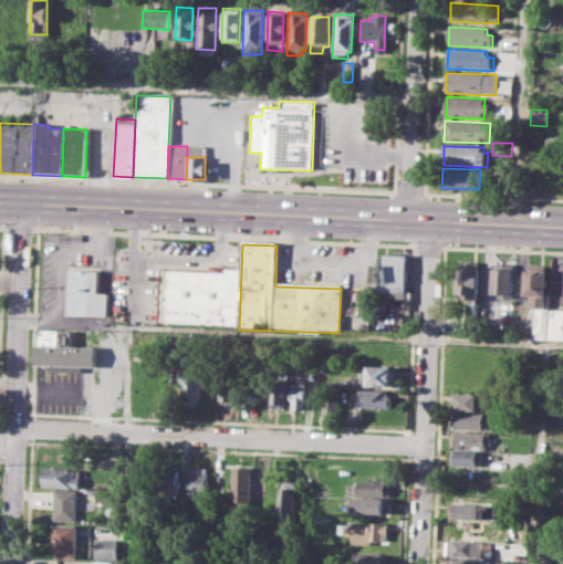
[(381,299),(407,300),(409,256),(383,254),(381,299)]
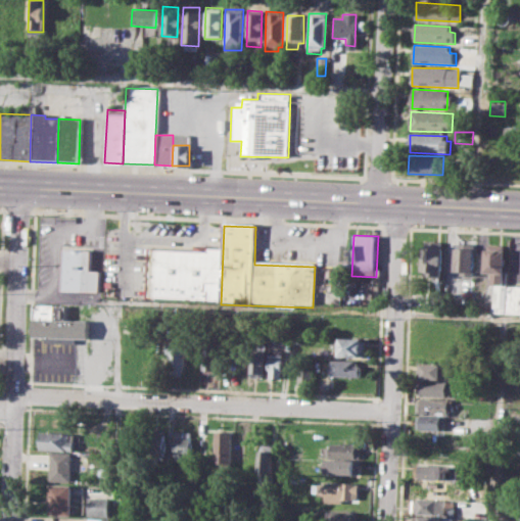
[(420,241),(443,242),(441,280),(426,279),(426,274),(419,273),(420,241)]
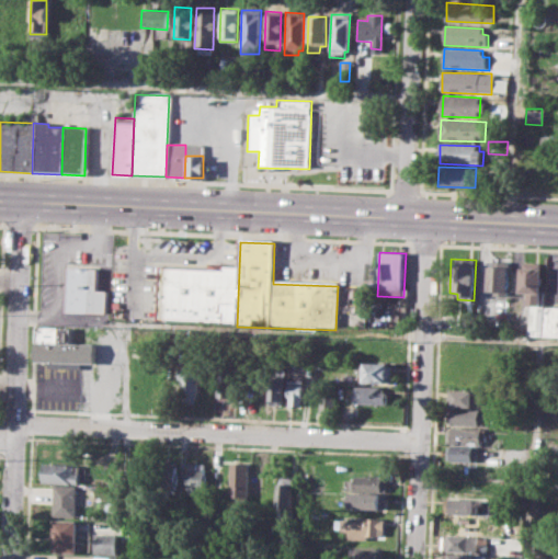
[(488,263),(509,263),(508,299),(493,298),(493,293),(487,292),(488,263)]
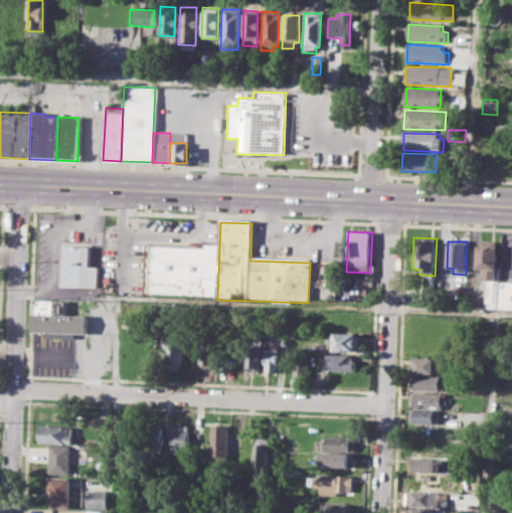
[(128,294),(152,295),(153,265),(185,267),(186,246),(131,242),(128,294)]
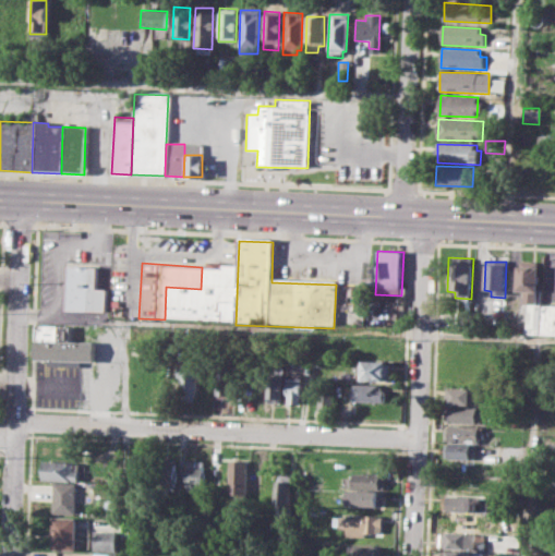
[(554,338),(554,307),(538,307),(540,264),(521,263),(520,293),(527,293),(525,337),(554,338)]
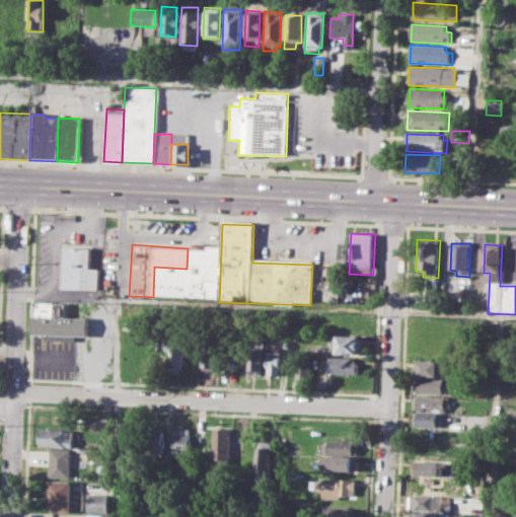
[(63,248),(62,291),(90,292),(91,249),(63,248)]
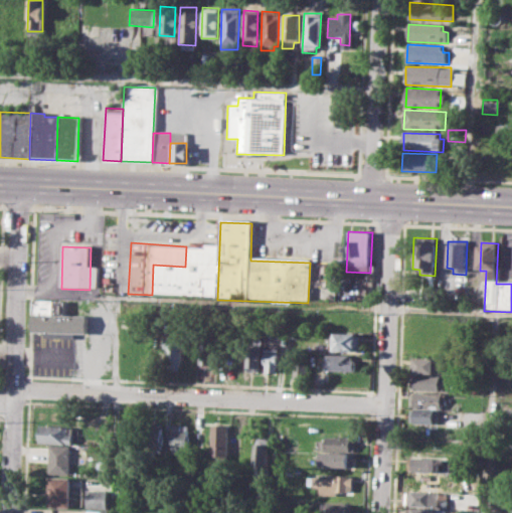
[(32,334),(87,337),(88,318),(64,317),(65,303),(53,303),(52,316),(32,316),(32,334)]
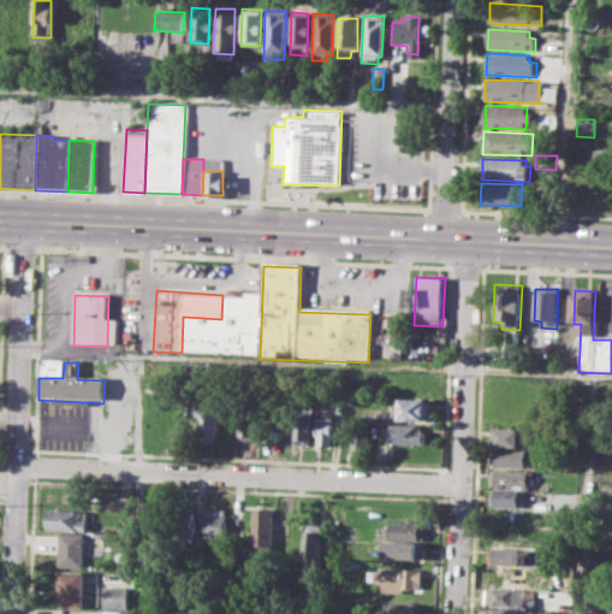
[(390,400),(427,401),(427,423),(397,421),(397,409),(388,409),(390,400)]
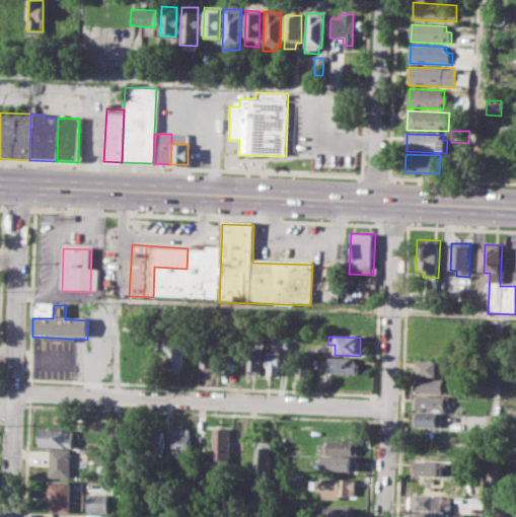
[(163,342),(180,342),(179,374),(166,374),(167,352),(163,352),(163,342)]
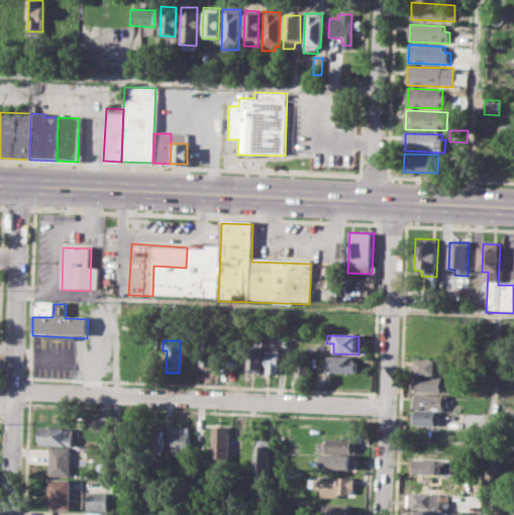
[(182,367),(183,340),(197,341),(196,367),(182,367)]
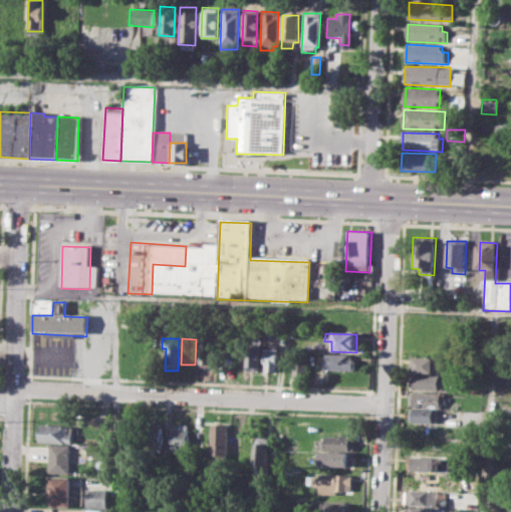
[(244,338),(259,339),(257,368),(243,367),(244,338)]
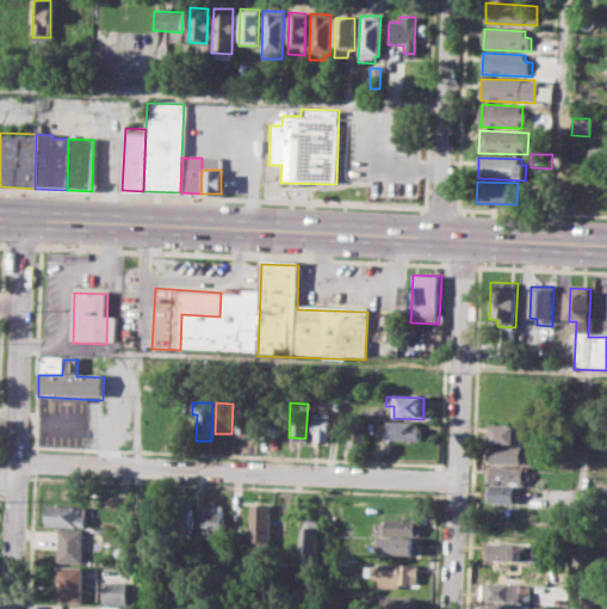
[(234,434),(235,405),(251,405),(249,434),(234,434)]
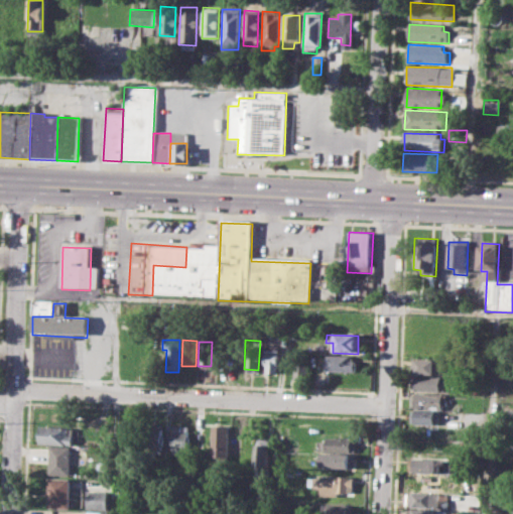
[(264,342),(279,343),(278,372),(263,371),(264,342)]
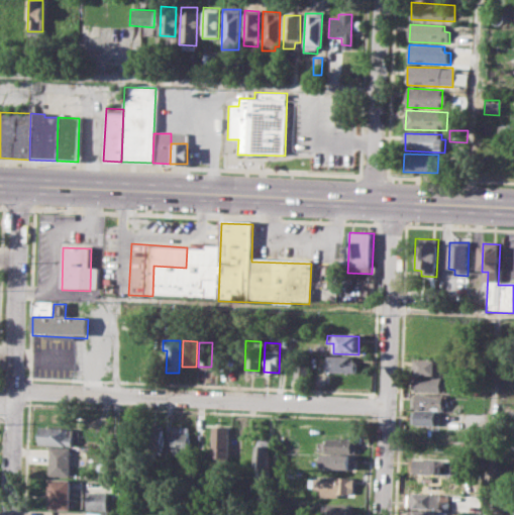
[(325,357),(349,358),(348,363),(354,364),(354,374),(325,373),(325,357)]
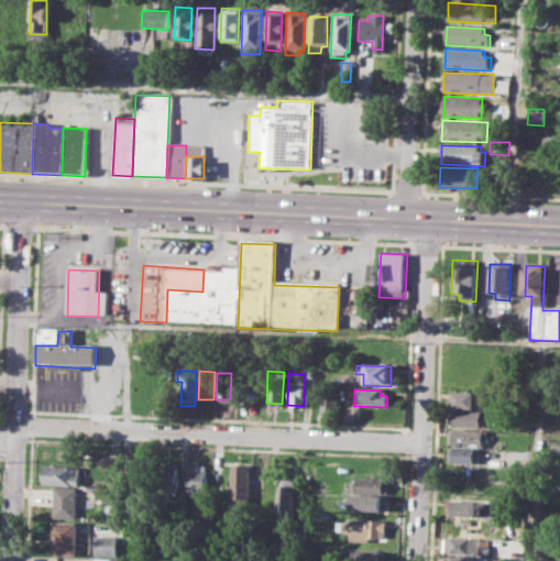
[(452,393),(486,394),(486,409),(451,408),(452,393)]
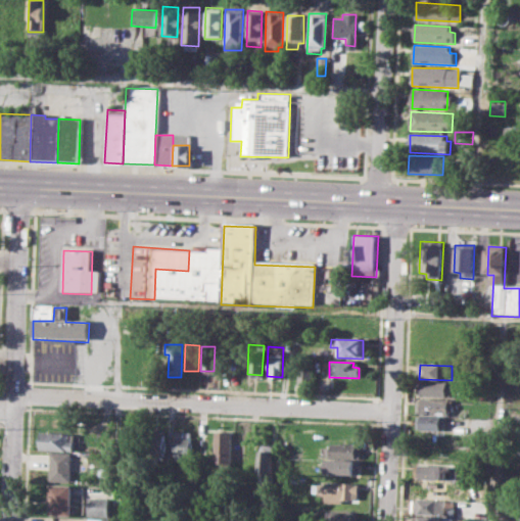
[(418,381),(450,383),(450,397),(417,396),(418,381)]
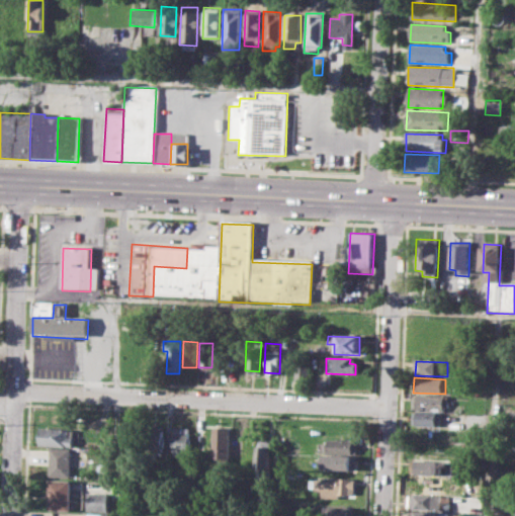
[(411,396),(448,397),(447,408),(442,408),(442,411),(410,410),(411,396)]
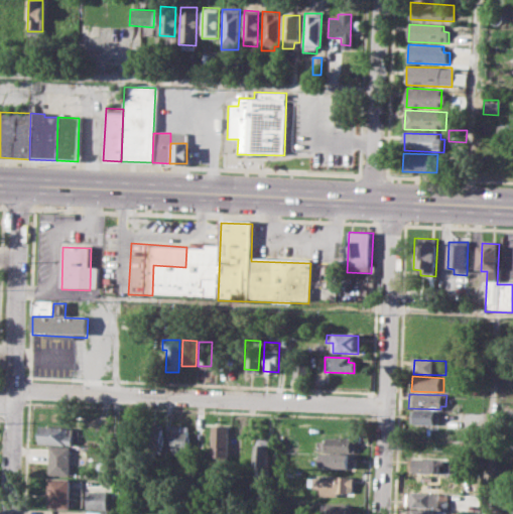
[(409,411),(437,412),(437,426),(408,424),(409,411)]
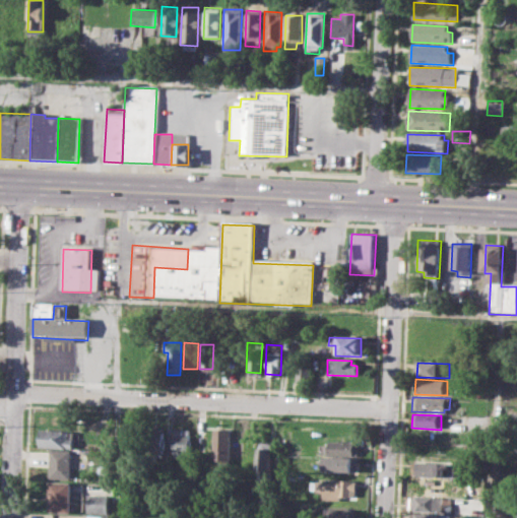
[(142,430),(160,430),(159,457),(140,456),(142,430)]
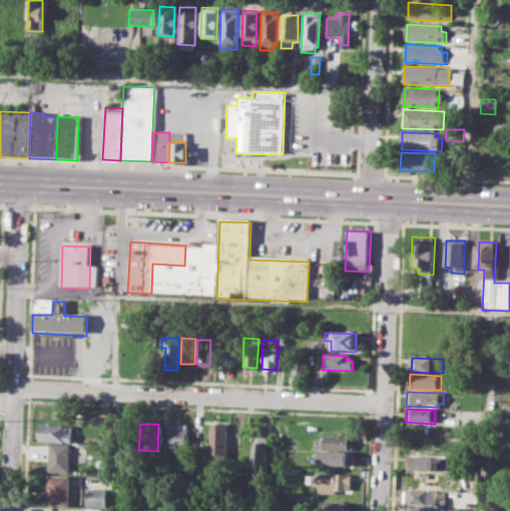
[(169,424),(189,425),(187,453),(168,452),(169,424)]
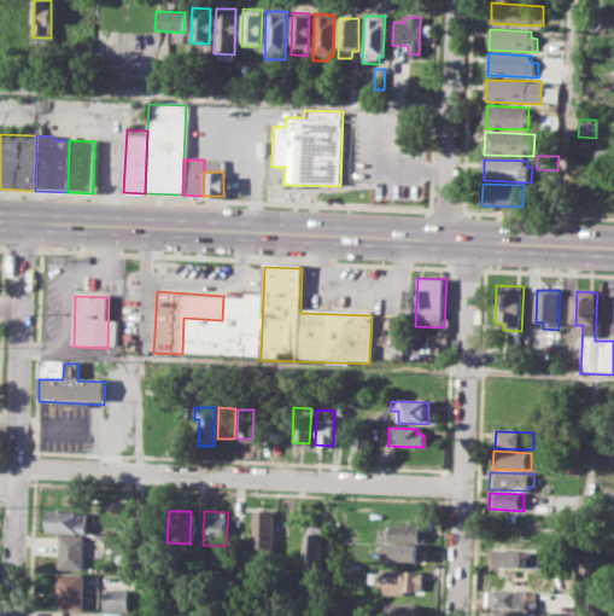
[(253,511),(272,511),(270,550),(252,548),(253,511)]
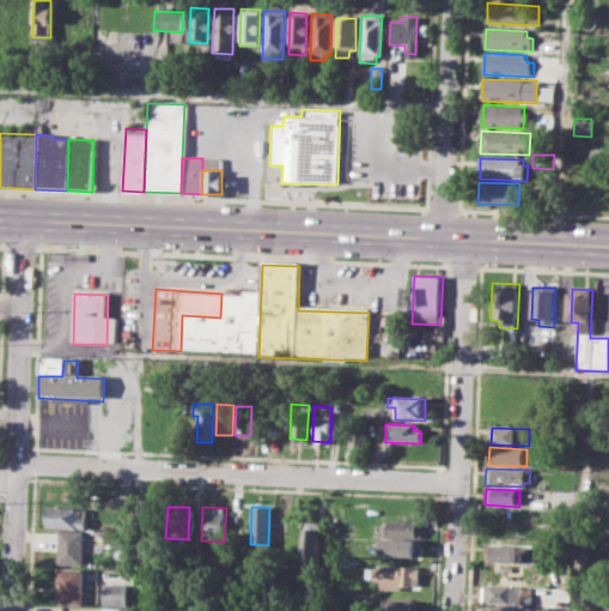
[(44,508),(81,510),(80,530),(43,527),(44,508)]
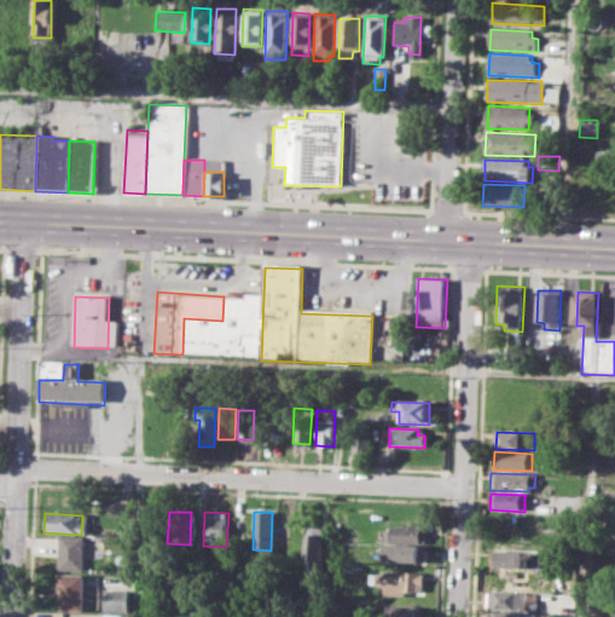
[(379,531),(389,531),(389,525),(423,526),(422,543),(379,542),(379,531)]
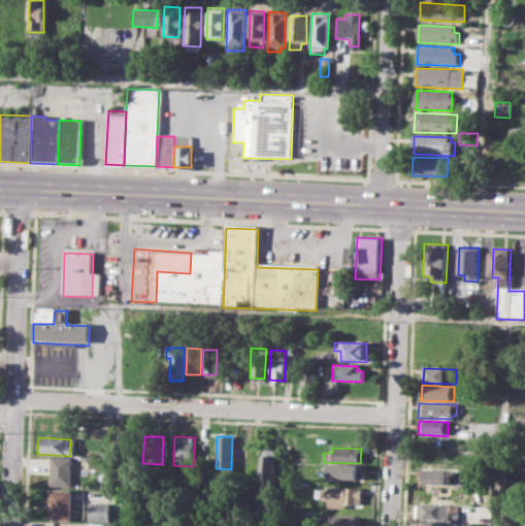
[(266,450),(276,451),(275,488),(260,488),(261,456),(266,456),(266,450)]
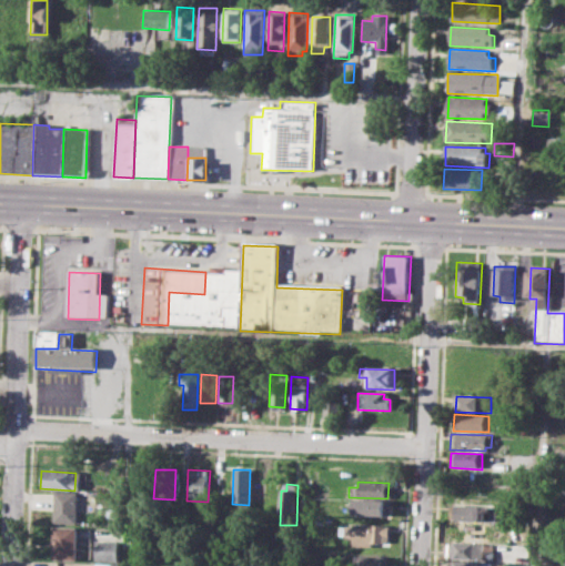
[(52,493),(74,494),(73,524),(51,523),(52,493)]
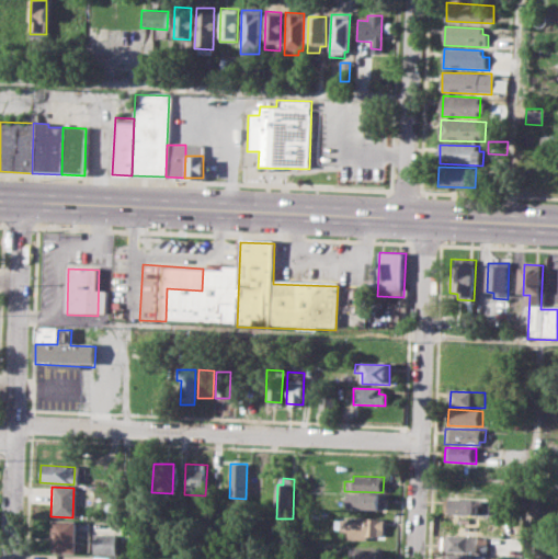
[(349,494),(383,495),(383,511),(349,510),(349,494)]
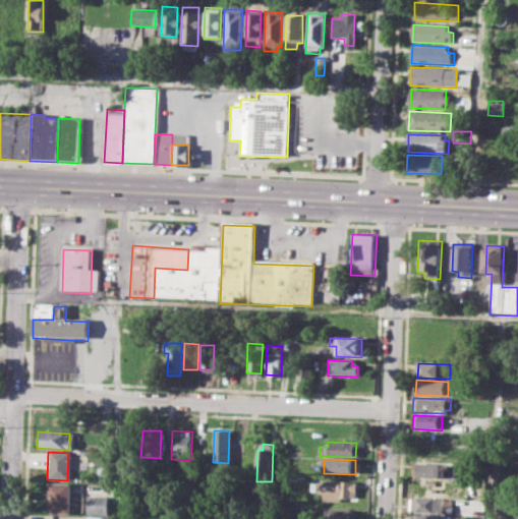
[(417,464),(455,466),(454,479),(416,477),(417,464)]
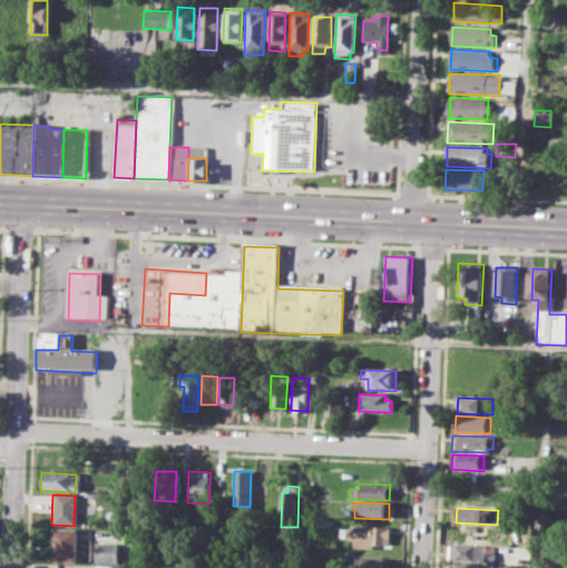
[(345,529),(353,529),(354,525),(388,526),(388,545),(372,544),(372,548),(354,548),(354,541),(344,541),(345,529)]
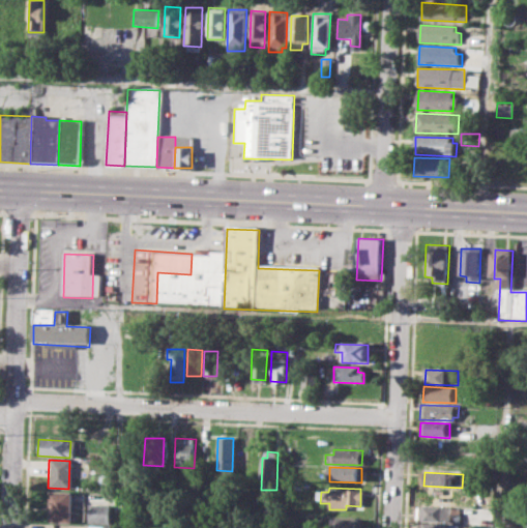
[(47,493),(67,493),(66,523),(46,523),(47,493)]
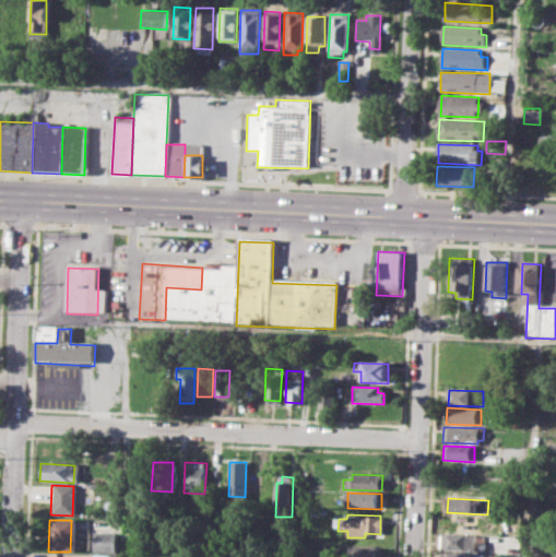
[(90,533),(110,534),(110,553),(90,553),(90,533)]
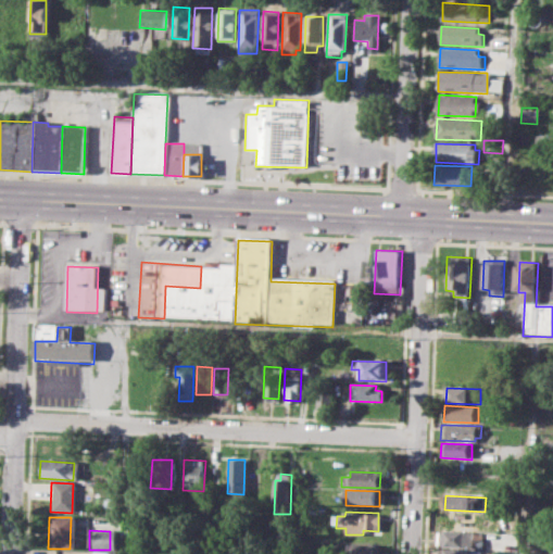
[(440,531),(474,532),(473,548),(439,545),(440,531)]
